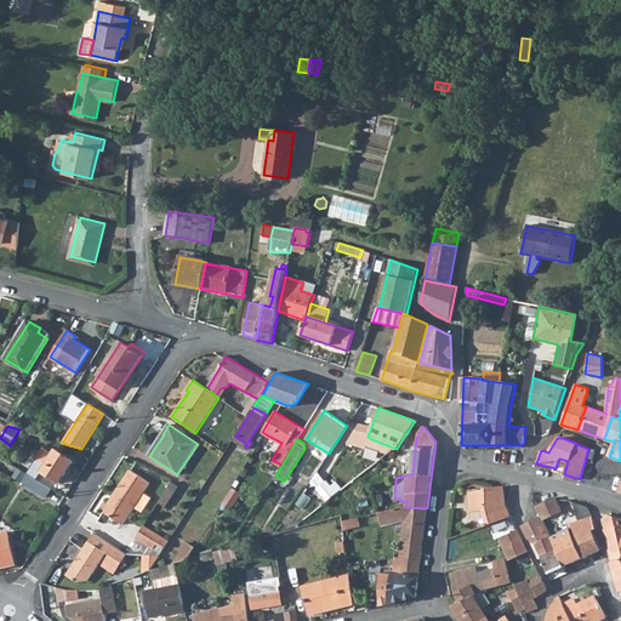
[(393,448),(371,439),(368,448),(386,454),(393,448)]
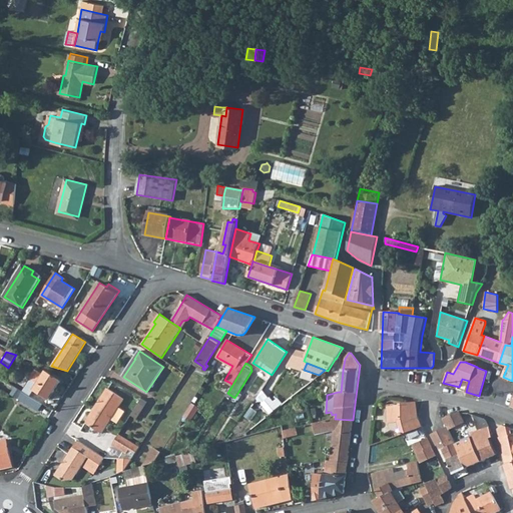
[(44,374),(36,369),(30,378),(35,381),(38,383),(35,388),(34,389),(49,399),(61,381),(46,371),(44,374)]
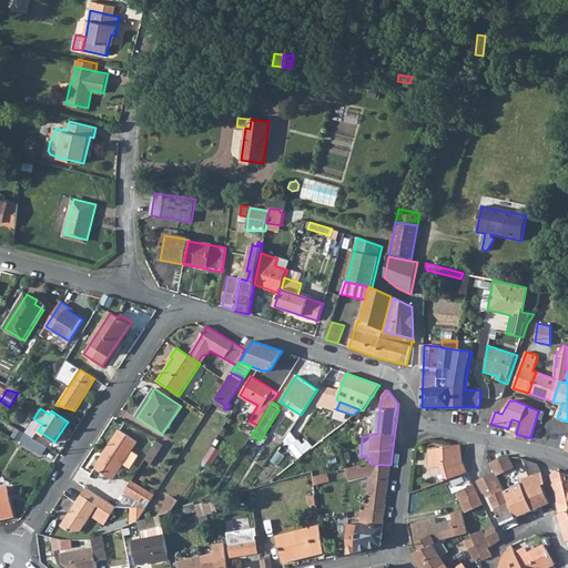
[(21,426),(7,417),(4,421),(19,429),(21,426)]
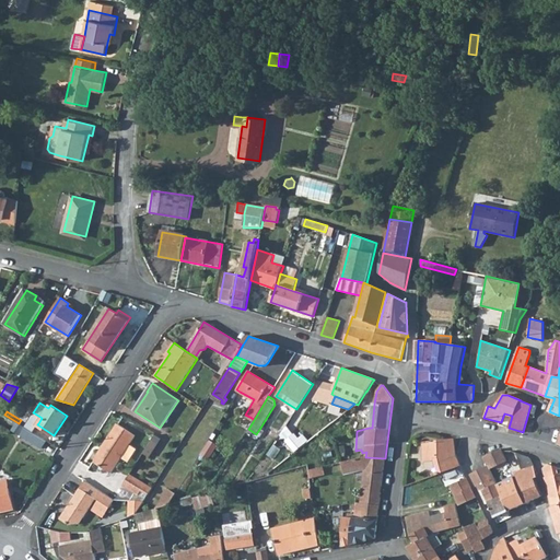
[(28,421),(23,418),(22,420),(21,420),(19,423),(24,427),(26,428),(28,424),(27,423),(28,421)]
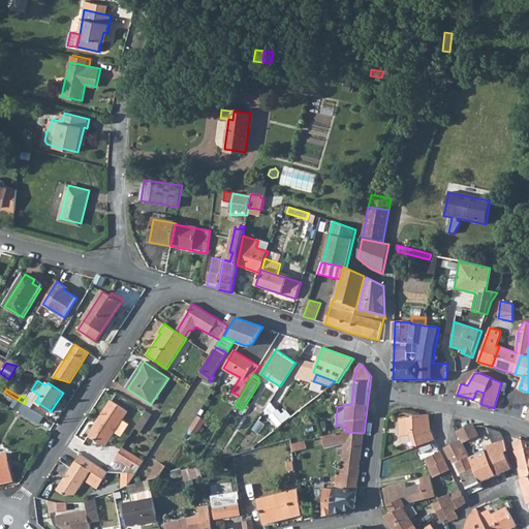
[(128,410),(112,400),(99,418),(101,419),(96,427),(95,426),(88,436),(104,446),(128,410)]
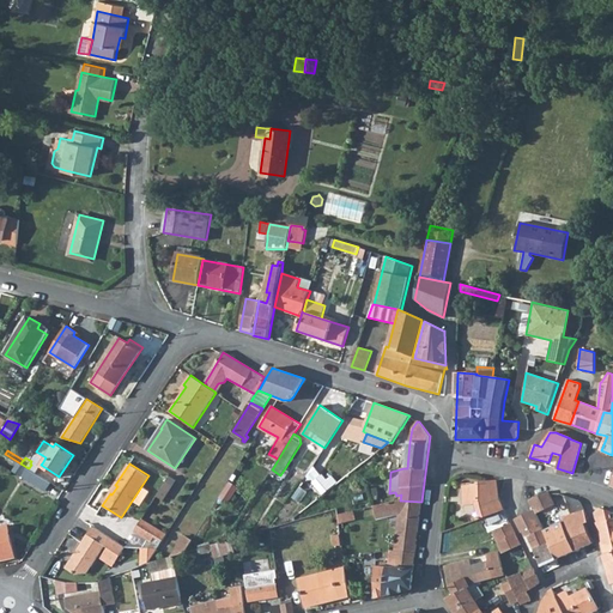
[(42,471),(31,465),(29,468),(38,475),(42,471)]
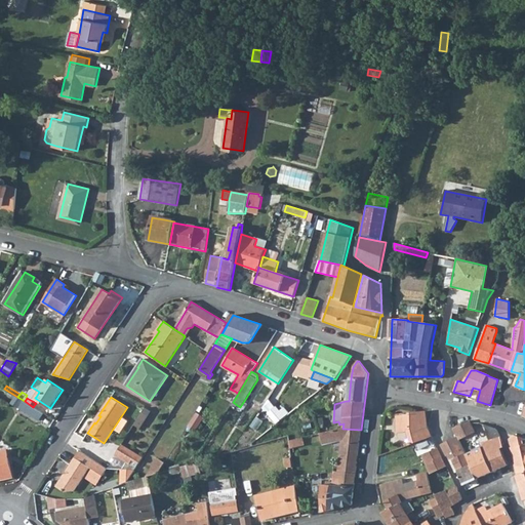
[(25,401),(23,400),(23,401),(18,407),(39,420),(44,413),(33,407),(25,401)]
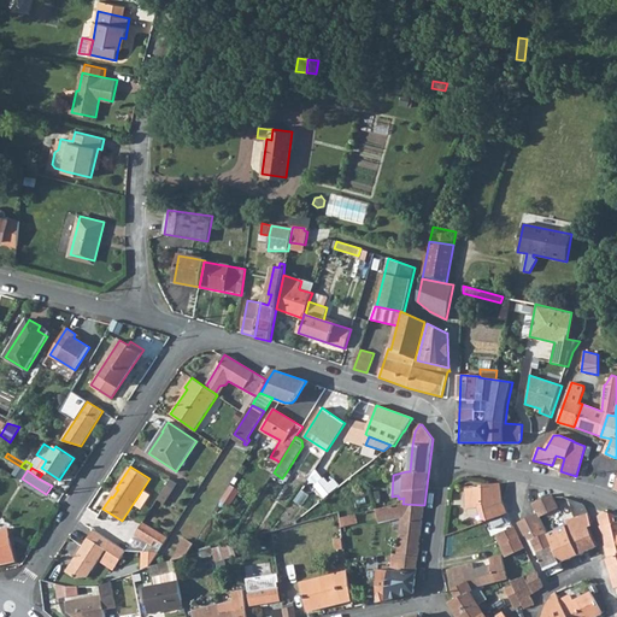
[(310,476),(303,472),(300,476),(297,474),(294,477),(305,483),(310,476)]
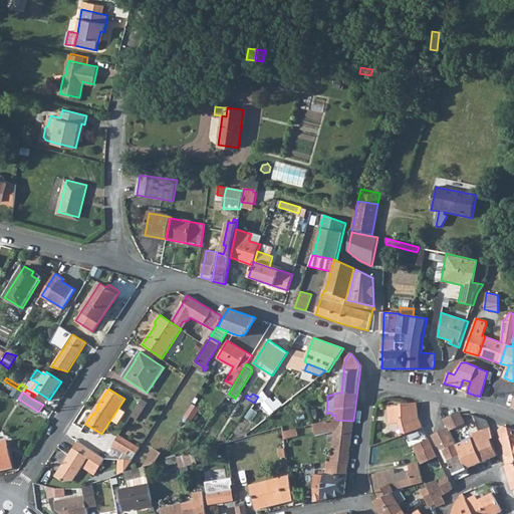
[(148,403),(143,399),(139,404),(145,408),(148,403)]
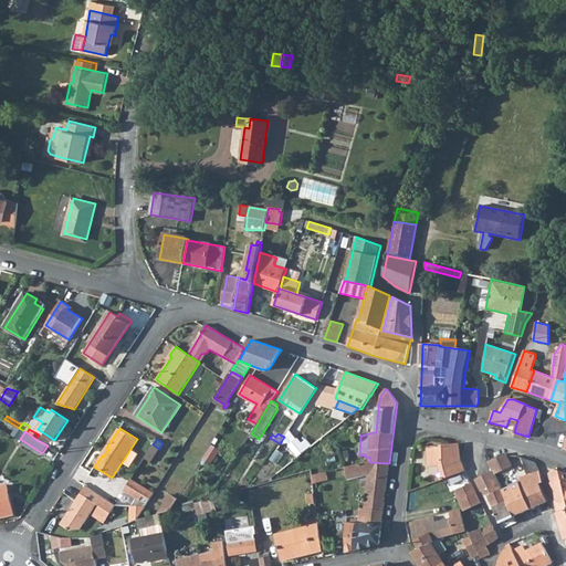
[(456,443),(428,447),(428,467),(435,465),(439,463),(442,477),(442,479),(461,472),(465,470),(461,460),(459,443),(456,443)]
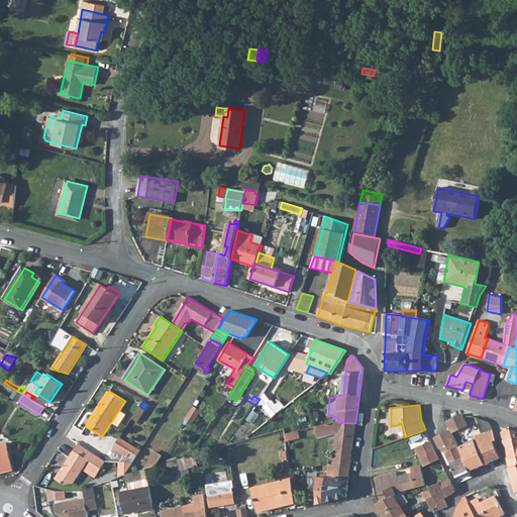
[(145,410),(139,406),(132,418),(137,422),(145,410)]
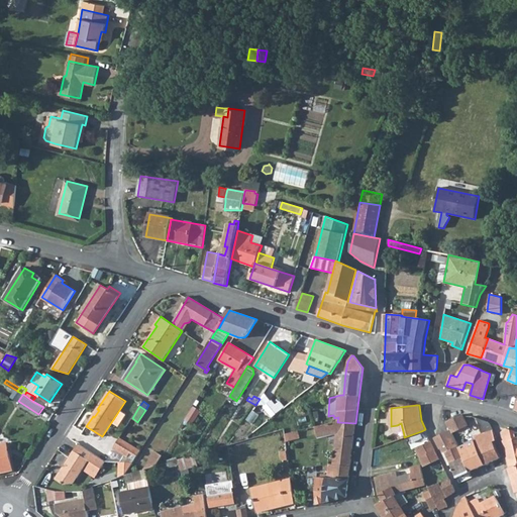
[(469,426),(463,414),(446,421),(450,430),(434,437),(436,441),(442,453),(445,452),(458,446),(452,433),(469,426)]
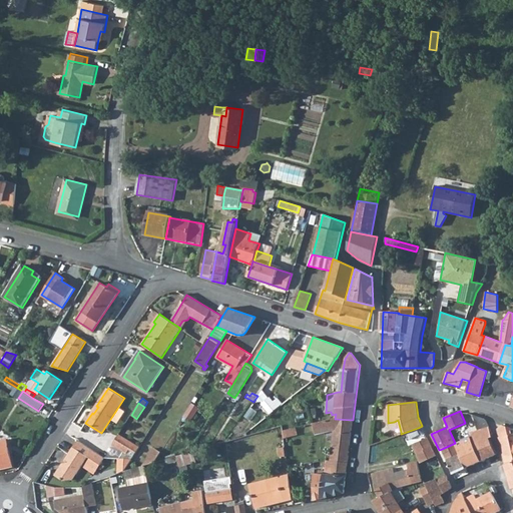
[(485,419),(474,415),(478,430),(490,427),(488,421),(485,419)]
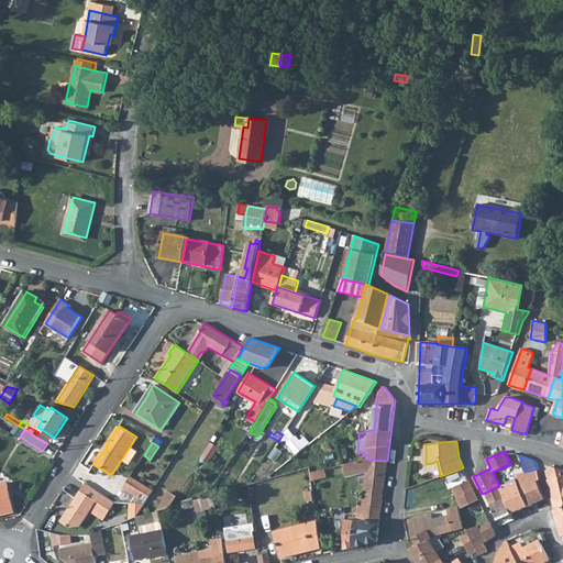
[(387,461),(367,460),(343,465),(345,477),(366,472),(363,506),(382,508),(387,461)]
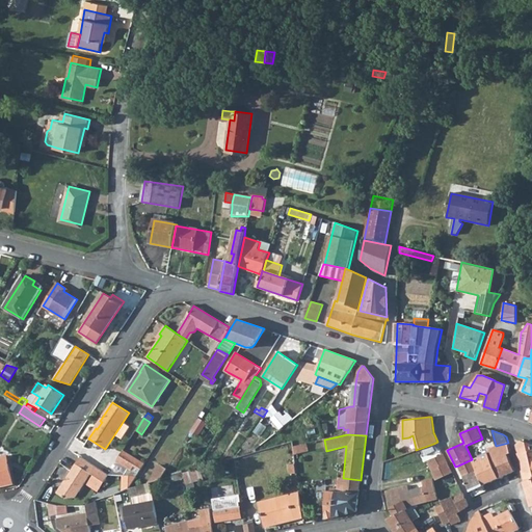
[(531,444),(522,441),(516,445),(525,481),(531,478),(531,444)]
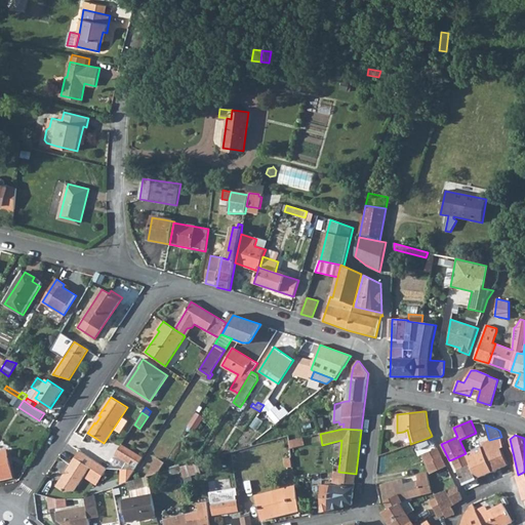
[(303,437),(289,441),(290,448),(305,444),(303,437)]
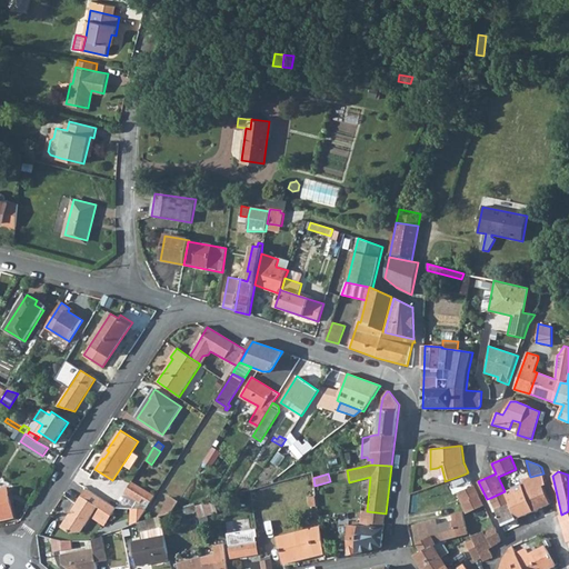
[(530,477),(526,479),(522,483),(535,511),(551,503),(543,487),(547,485),(543,473),(530,477)]
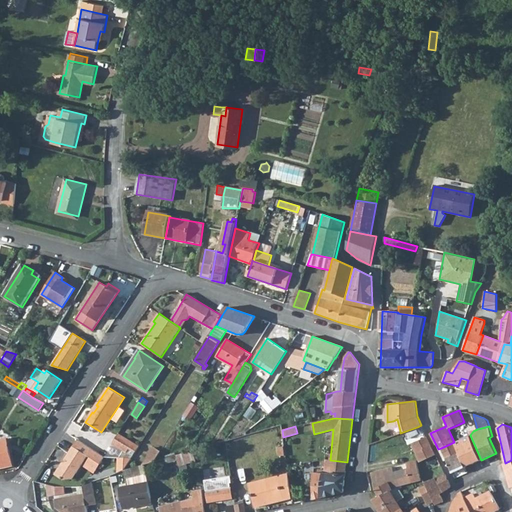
[(139,445),(119,433),(113,443),(121,449),(126,451),(128,451),(129,448),(136,452),(139,445)]
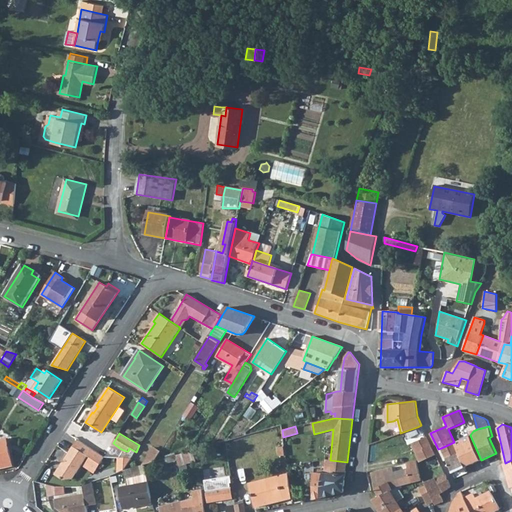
[(470,435),(455,443),(465,467),(481,460),(470,435)]
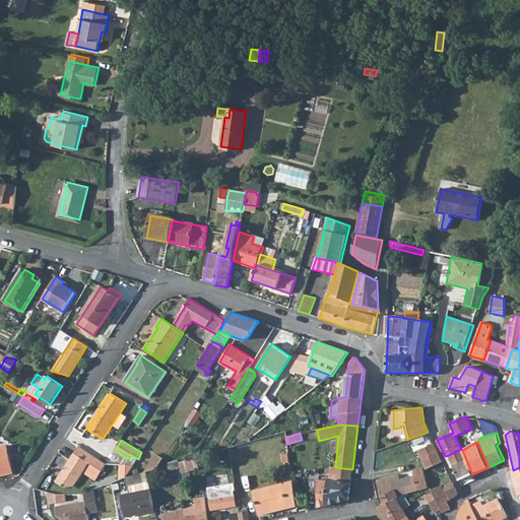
[(433,444),(418,451),(428,469),(443,462),(433,444)]
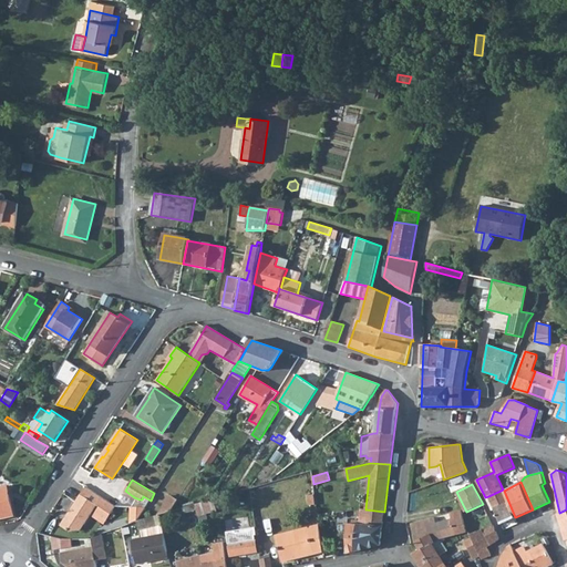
[(7,486),(0,487),(0,518),(13,516),(7,486)]
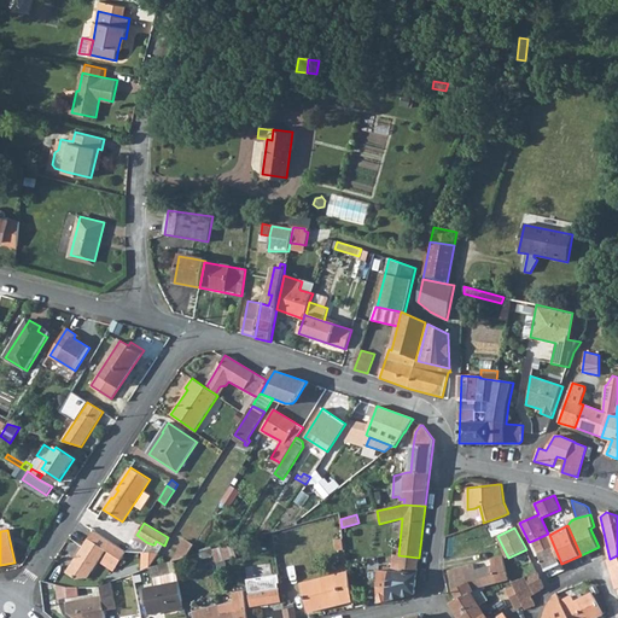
[(127,552),(94,530),(66,573),(75,578),(88,578),(106,551),(121,560),(127,552)]
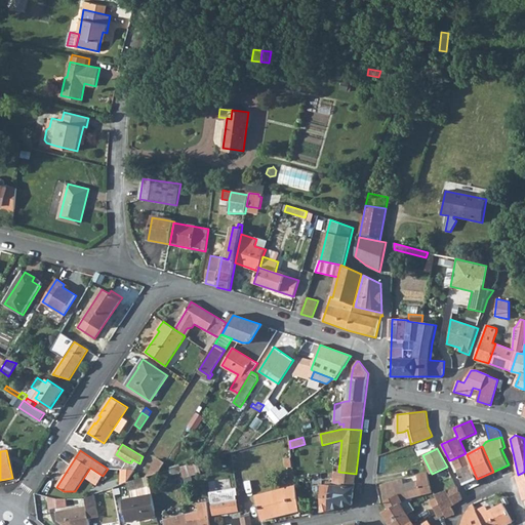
[(466,453),(452,459),(465,485),(477,479),(467,454),(466,453)]
